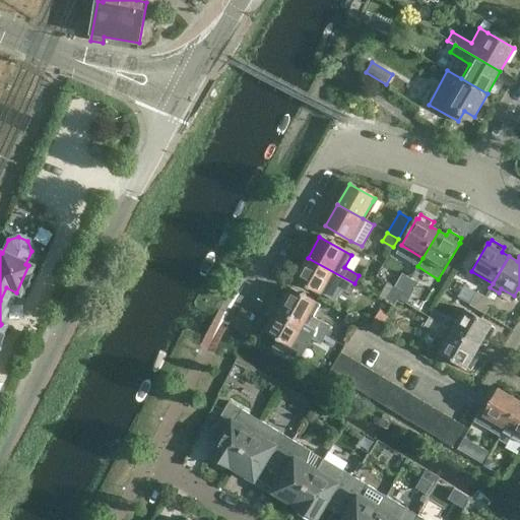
[(350,290),(354,283),(308,258),(296,279),(321,294),(323,289),(329,279),(339,284),(350,290)]
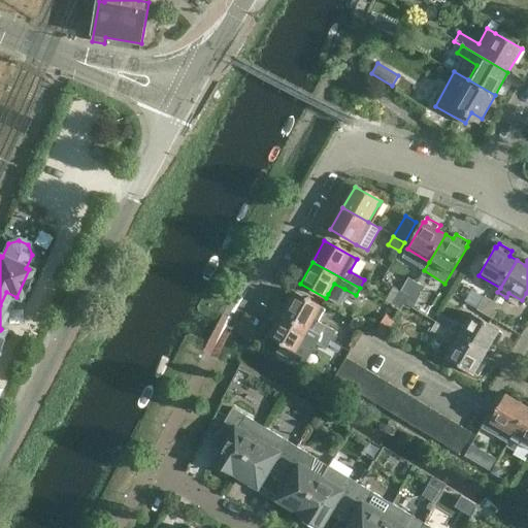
[(410,278),(402,292),(410,297),(418,283),(410,278)]
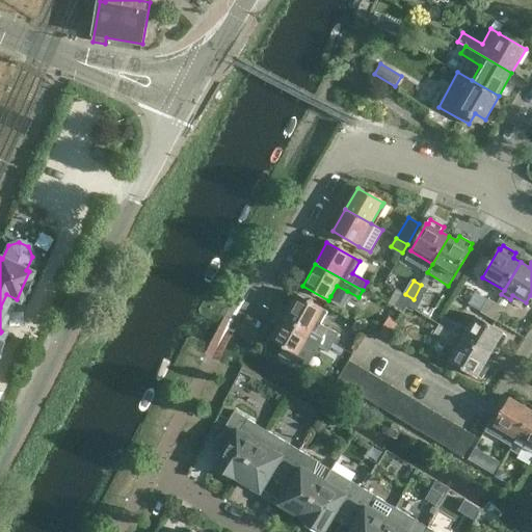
[(430,290),(421,285),(414,299),(422,303),(430,290)]
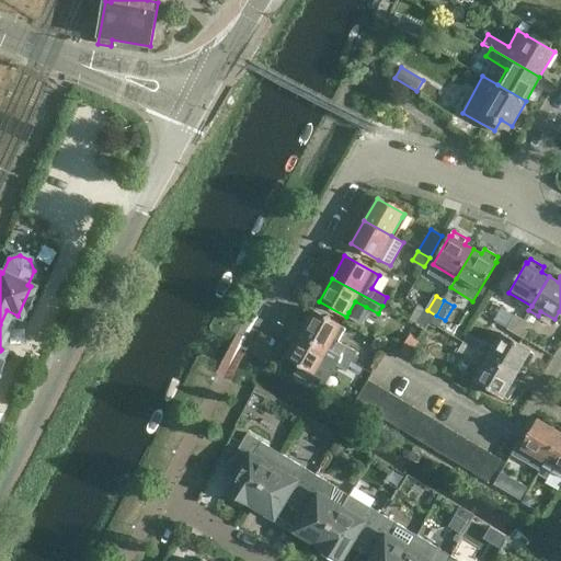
[(436,316),(427,310),(420,306),(410,321),(427,331),(436,316)]
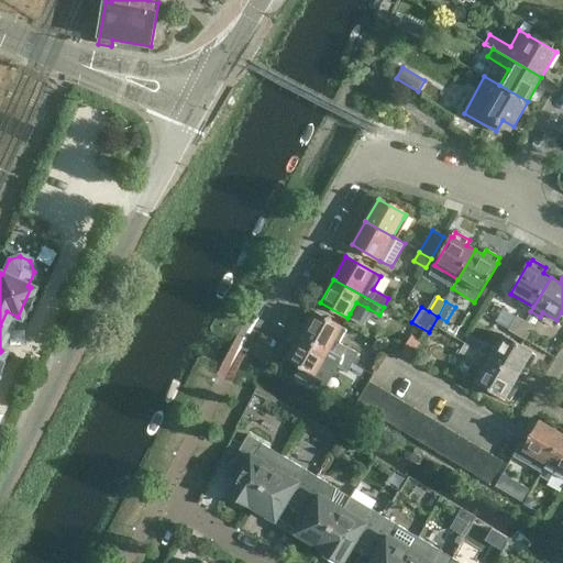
[(315,312),(301,335),(352,364),(357,355),(345,349),(346,348),(335,341),(342,328),(315,312)]
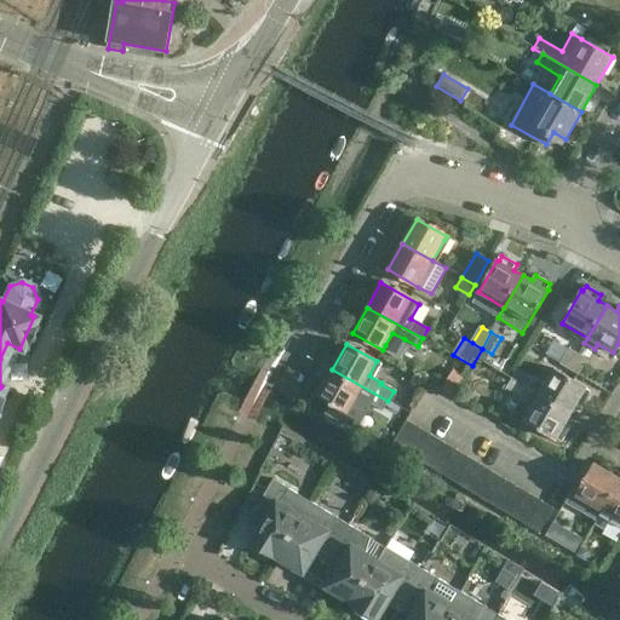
[(569,349),(560,365),(569,369),(578,354),(569,349)]
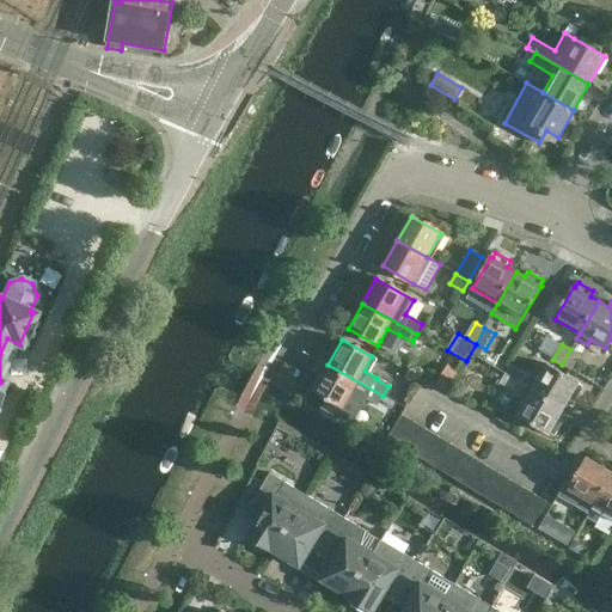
[(580,355),(570,349),(562,365),(571,371),(580,355)]
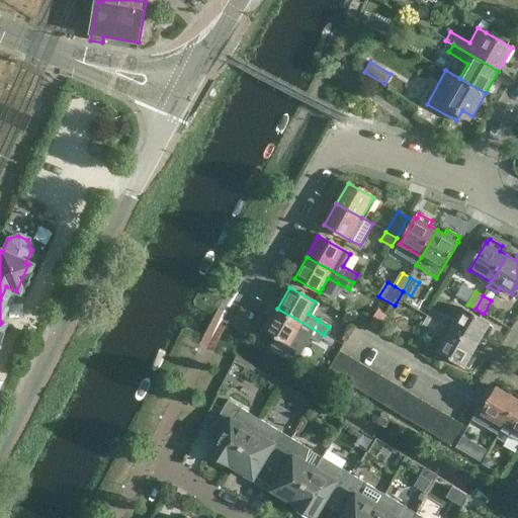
[(324,335),(277,309),(266,330),(277,336),(276,337),(277,338),(273,344),(298,358),(310,338),(319,343),(324,335)]
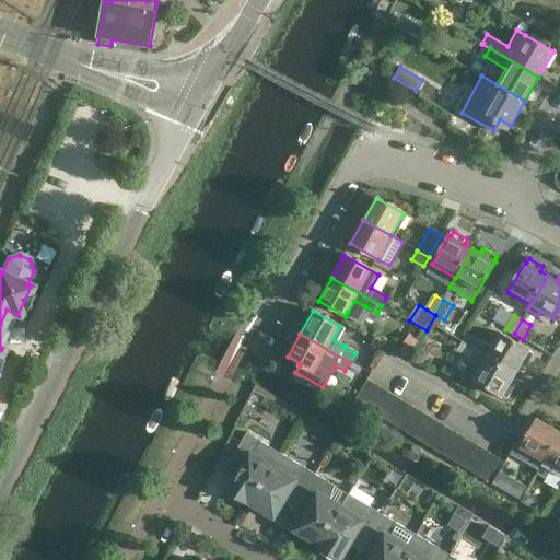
[(420,340),(410,334),(399,352),(409,358),(420,340)]
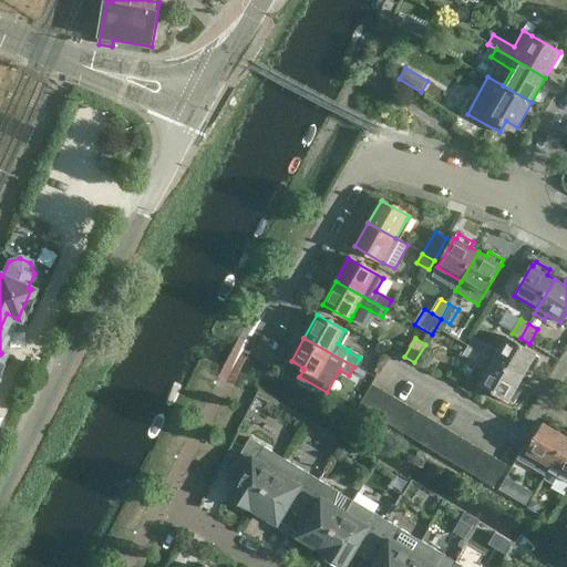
[(473,338),(468,347),(523,379),(528,370),(532,371),(539,358),(536,356),(537,354),(506,338),(498,351),(494,349),(486,346),(473,338)]
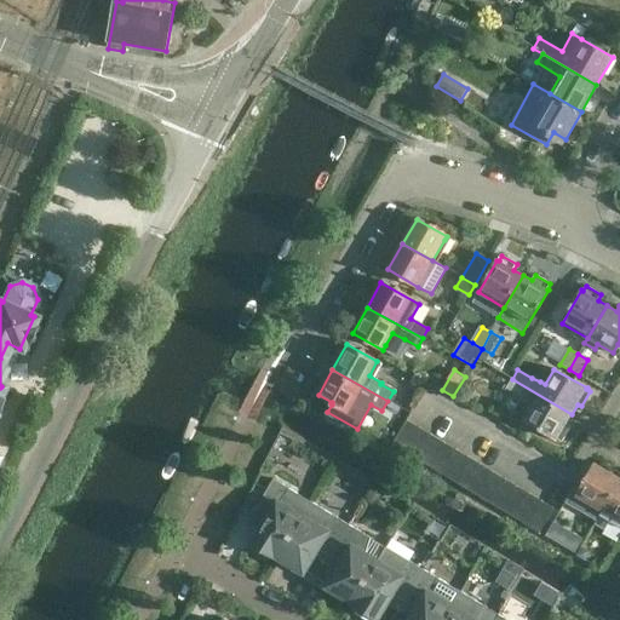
[(572,414),(512,379),(504,374),(497,386),(505,391),(506,389),(521,396),(520,397),(533,406),(523,420),(557,440),(558,438),(562,441),(570,425),(567,424),(572,414)]
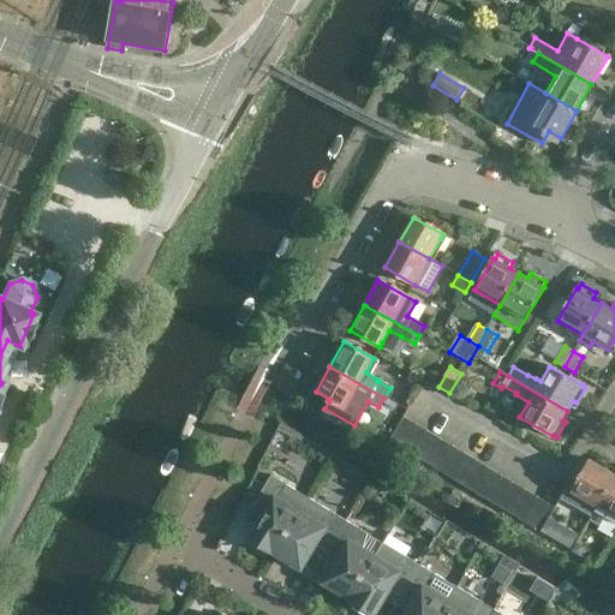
[(401,448),(416,424),(404,417),(389,441),(401,448)]
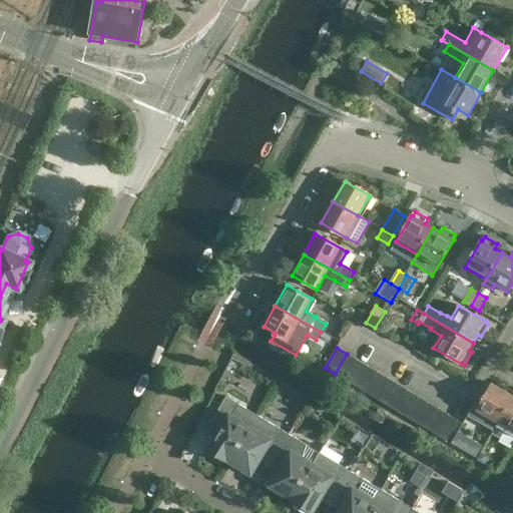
[(347,354),(335,374),(345,380),(357,360),(347,354)]
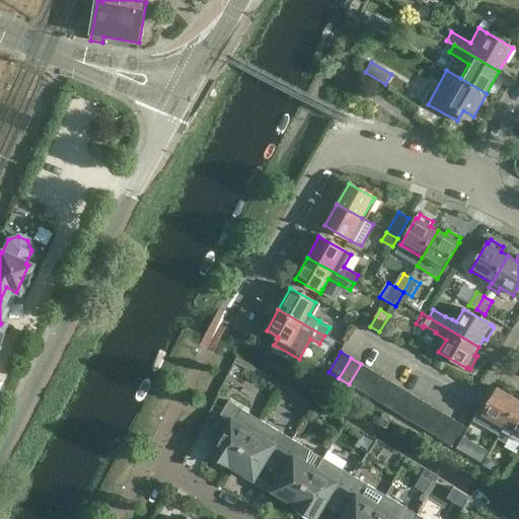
[(361,364),(349,384),(359,391),(372,370),(361,364)]
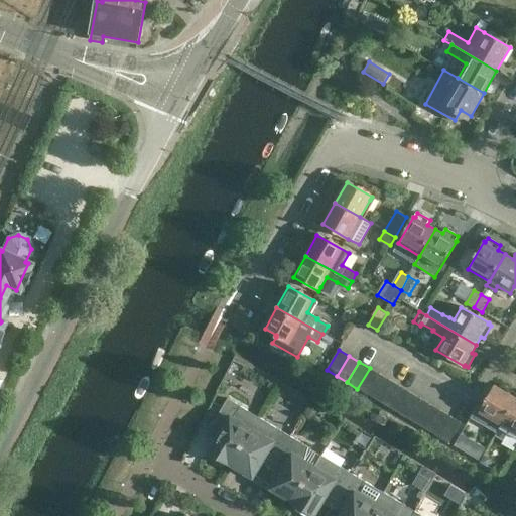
[(370,368),(357,389),(368,395),(380,374),(370,368)]
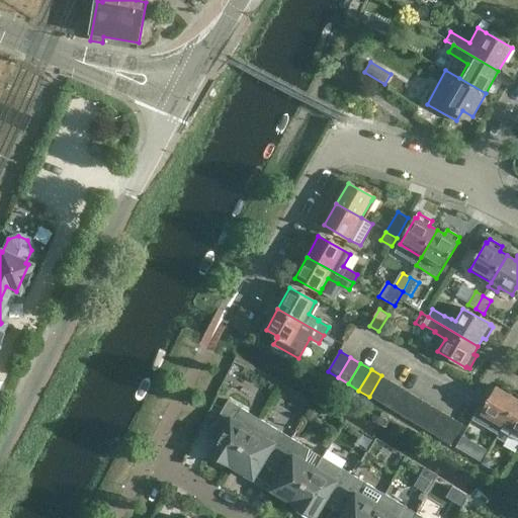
[(381,375),(369,397),(379,403),(392,382),(381,375)]
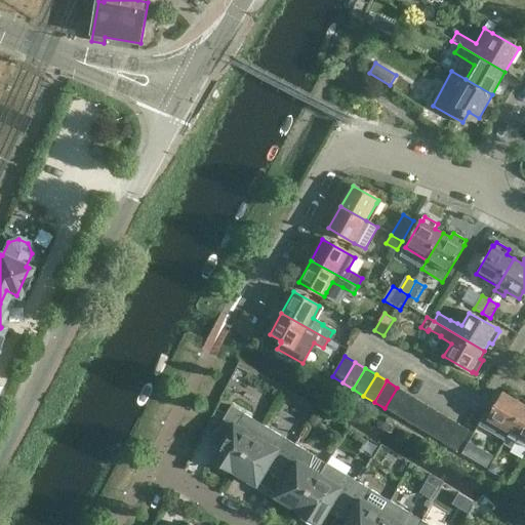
[(397,388),(385,408),(395,414),(407,394),(397,388)]
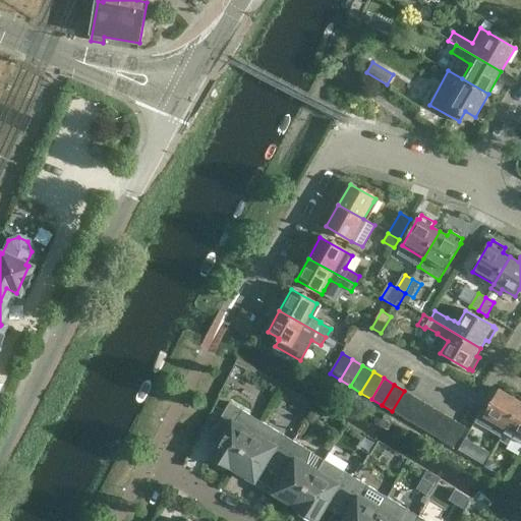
[(480,423),(503,437),(520,402),(520,401),(500,390),(480,423)]
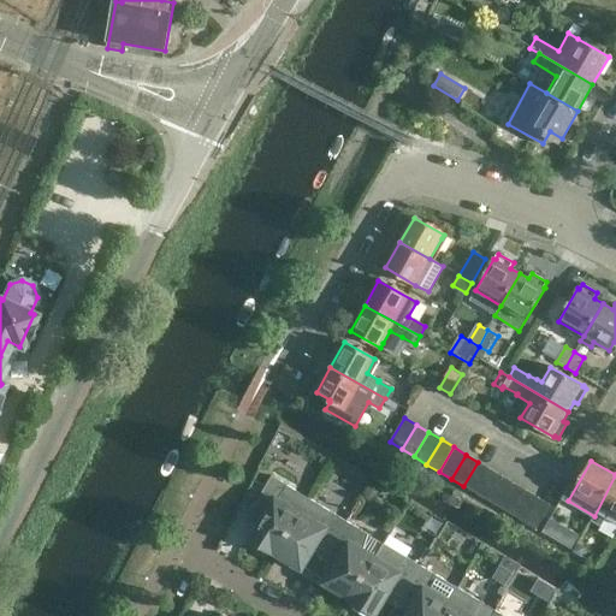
[(478,462),(463,486),(475,493),(490,469),(478,462)]
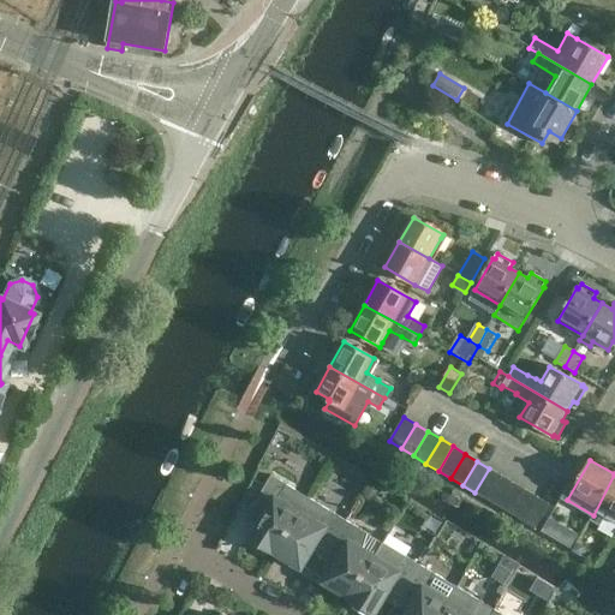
[(489,469),(475,493),(487,500),(501,476),(489,469)]
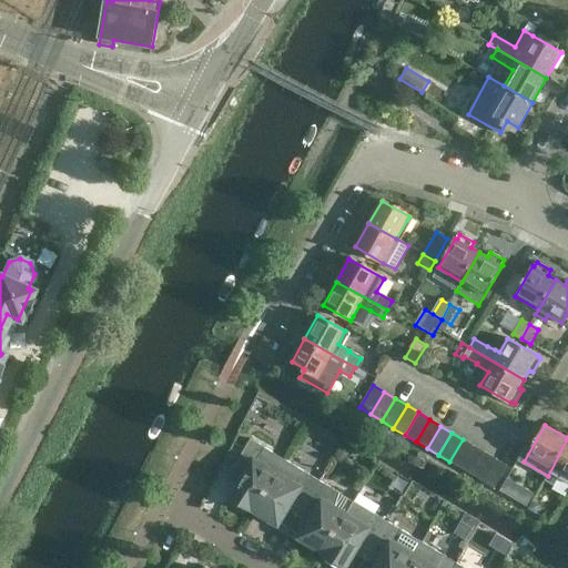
[(252,509),(256,511),(286,460),(250,438),(233,467),(244,474),(230,498),(251,511),(252,509)]
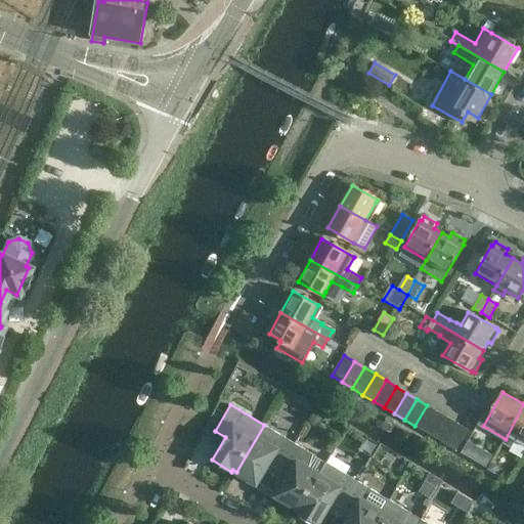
[(523,404),(506,439),(523,449),(523,404)]
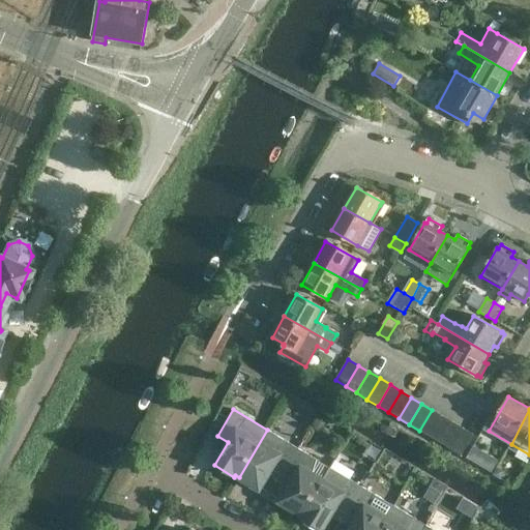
[(432,410),(419,431),(430,437),(442,416),(432,410)]
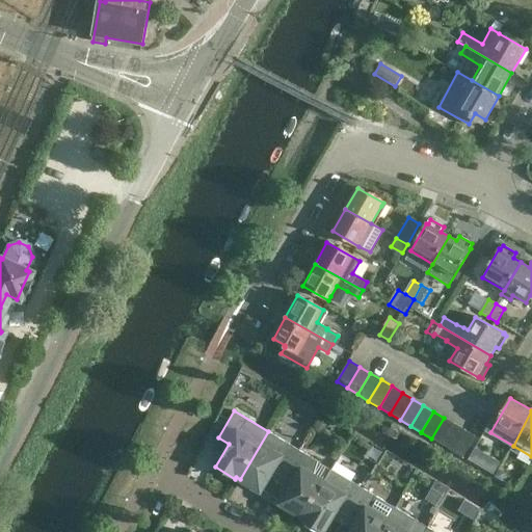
[(444,418),(431,439),(442,445),(454,424),(444,418)]
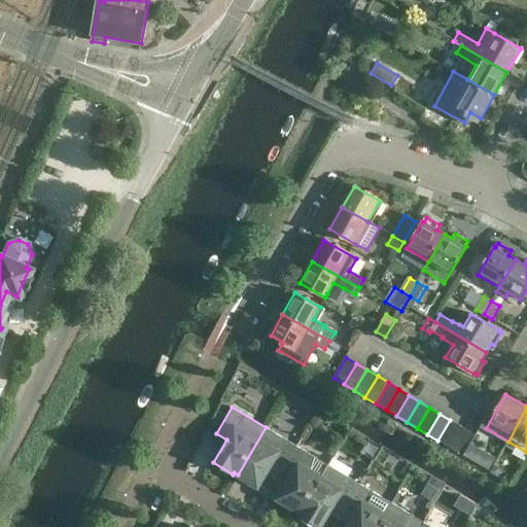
[(450,420),(437,441),(448,447),(460,426),(450,420)]
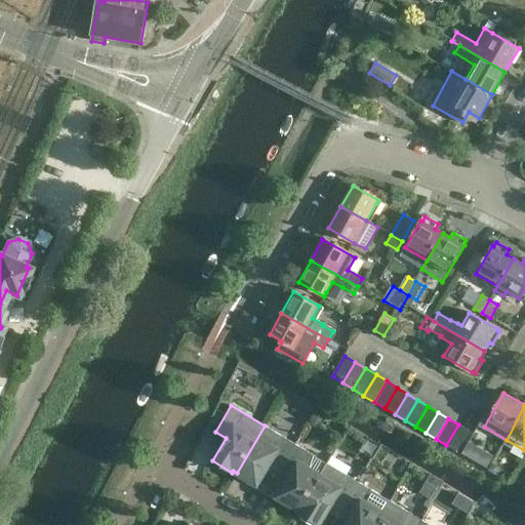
[(458,425),(447,445),(457,451),(469,431),(458,425)]
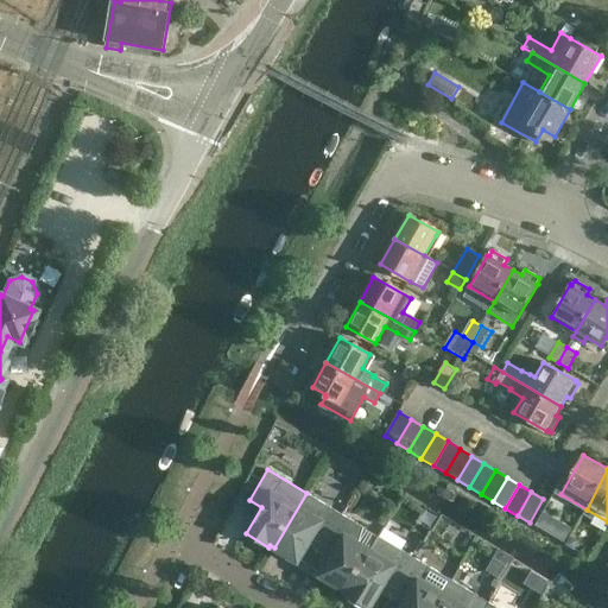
[(312,538),(323,545),(342,514),(306,493),(274,548),(278,550),(278,552),(296,564),(312,538)]
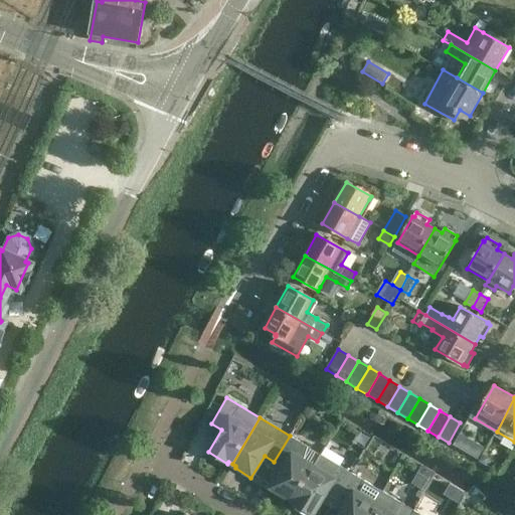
[(287,497),(293,500),(314,466),(304,460),(308,447),(290,436),(274,462),(284,467),(270,489),(286,499),(287,497)]
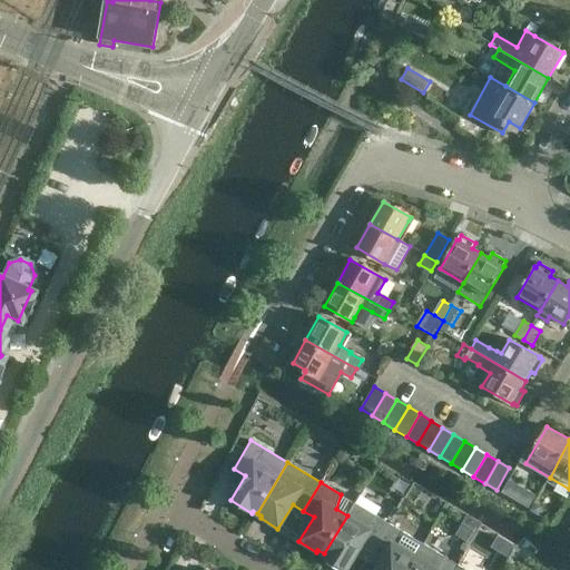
[(543,489),(533,483),(526,498),(534,503),(543,489)]
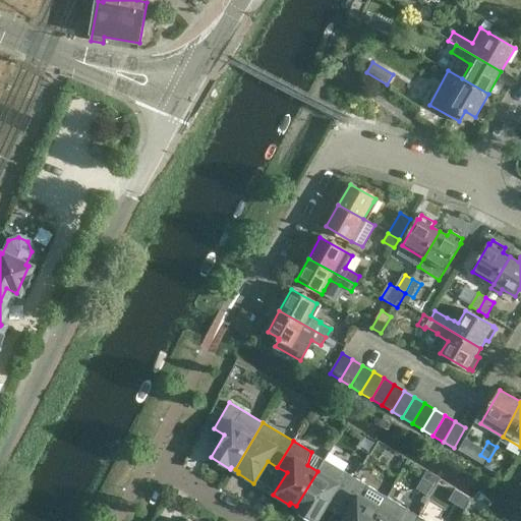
[(500,462),(490,457),(488,460),(484,467),(494,472),(500,462)]
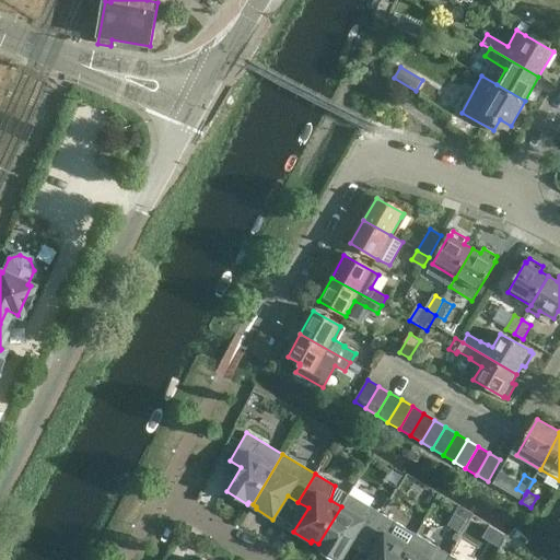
[(354,536),(365,543),(382,514),(348,493),(341,506),(318,544),(321,546),(319,548),(322,549),(319,552),(331,559),(336,559),(338,559),(340,559),(354,536)]
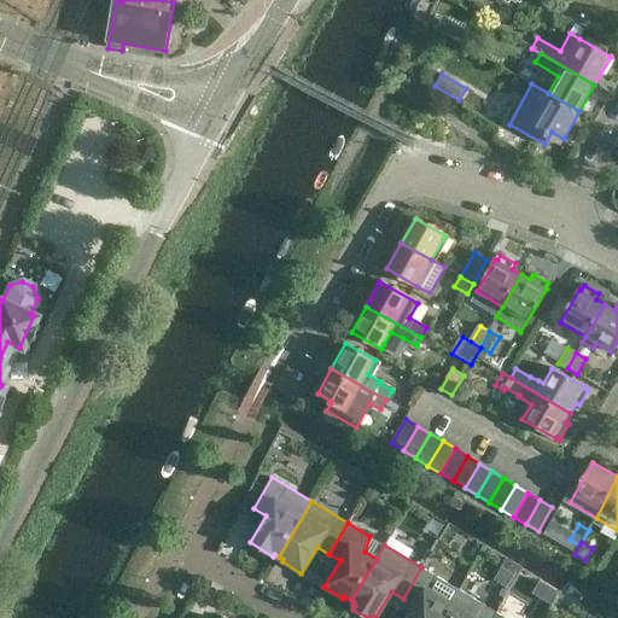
[(441,617),(459,590),(421,567),(403,599),(414,605),(406,617),(441,617)]
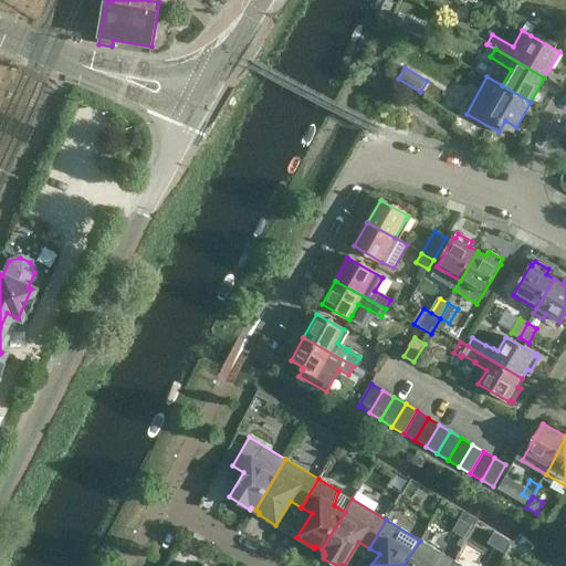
[(450,565),(454,561),(420,541),(404,565),(450,565)]
